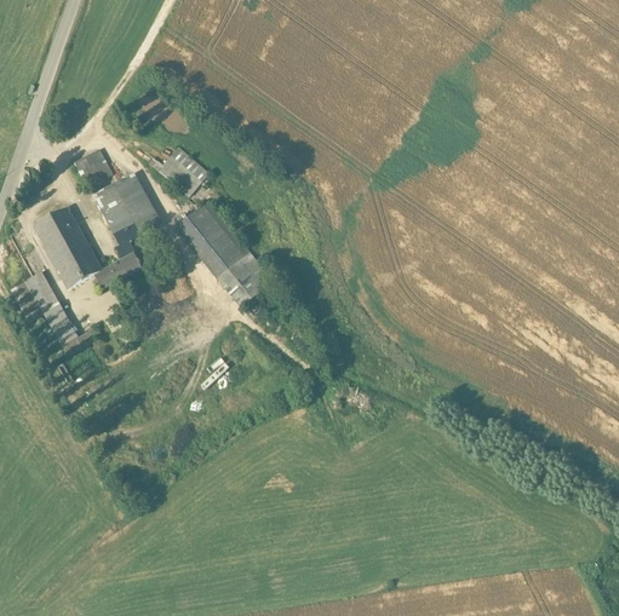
[(178,147),(166,161),(196,186),(208,173),(178,147)]
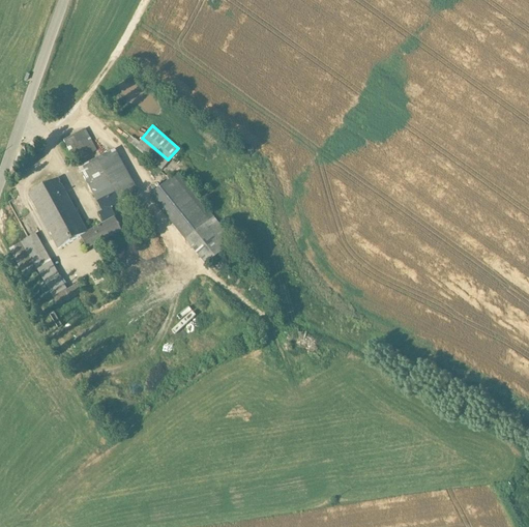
[(96,148),(84,126),(75,132),(87,153),(96,148)]
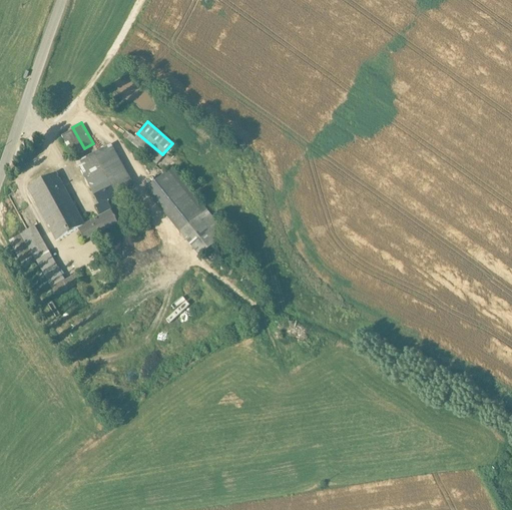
[(84,148),(72,127),(60,133),(72,154),(84,148)]
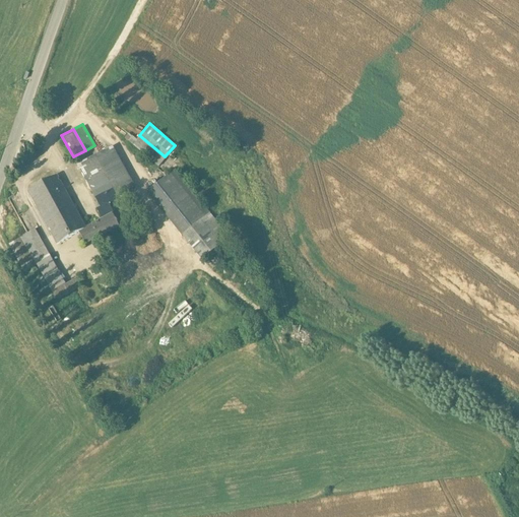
[(165,156),(139,135),(137,138),(132,133),(128,137),(158,164),(165,156)]
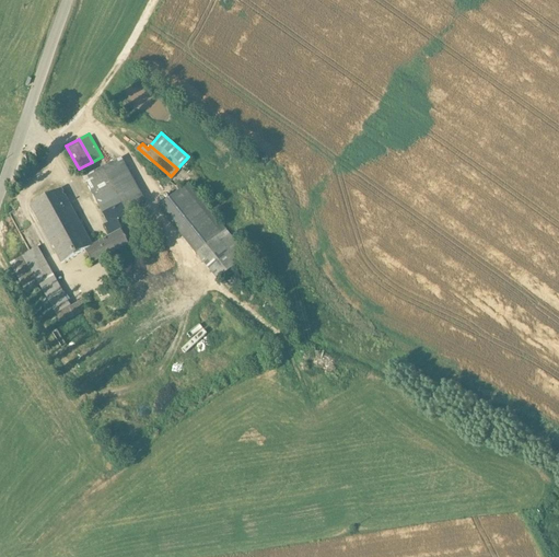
[(146,201),(120,155),(101,166),(126,212),(146,201)]
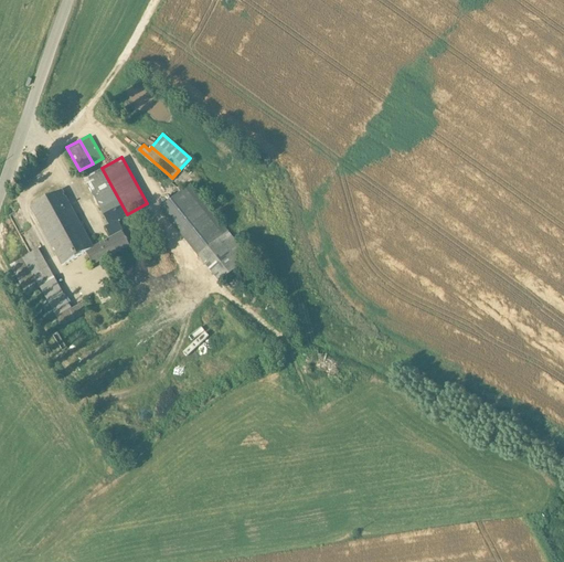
[(102,168),(84,178),(108,223),(116,219),(116,220),(127,214),(102,168)]
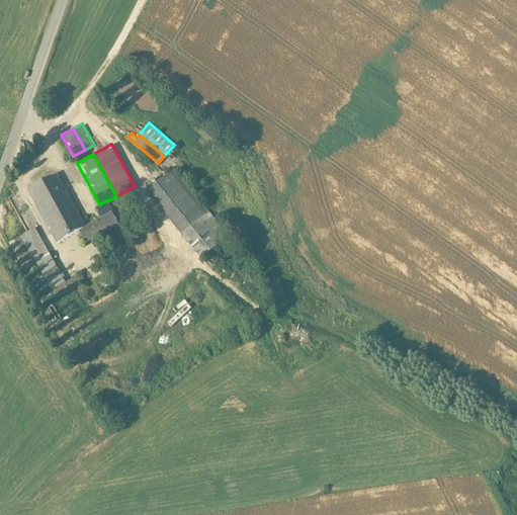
[(207,210),(174,167),(147,189),(181,232),(207,210)]
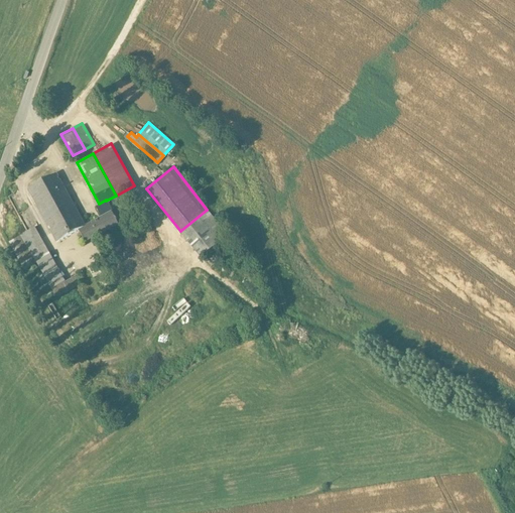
[(84,225),(54,172),(27,187),(57,241),(78,230),(77,229),(84,225)]
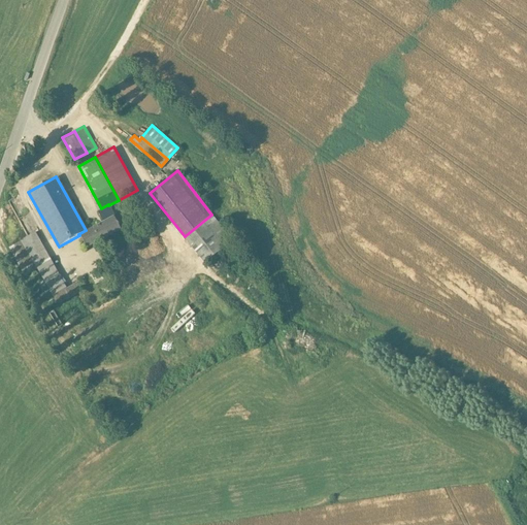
[(101,208),(97,210),(102,220),(90,227),(98,241),(121,228),(108,205),(108,204),(101,208)]
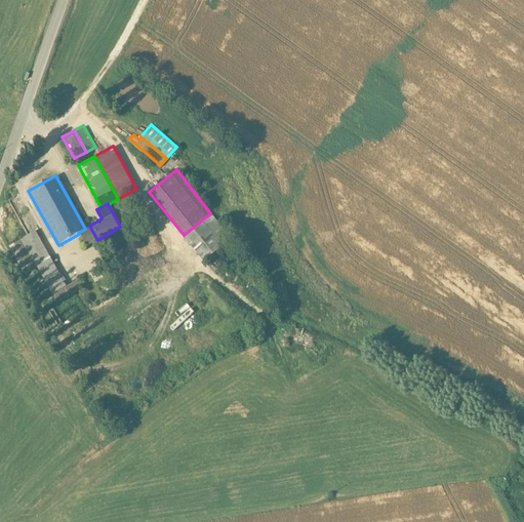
[(210,213),(184,235),(203,261),(232,237),(210,213)]
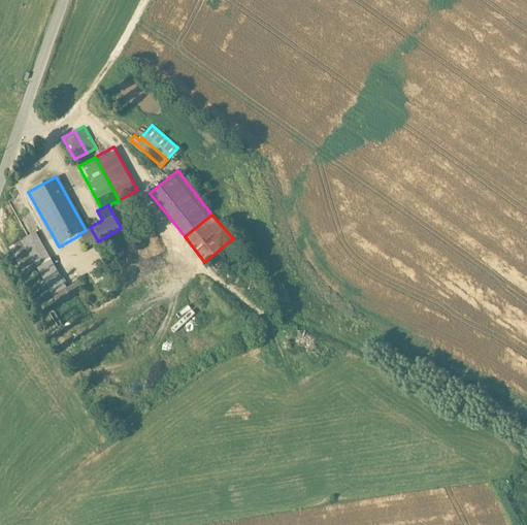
[(86,230),(78,234),(79,235),(86,248),(98,241),(90,227),(86,230)]
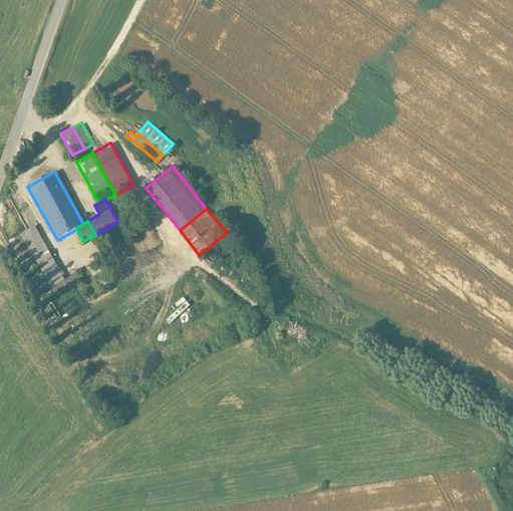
[(54,261),(34,225),(20,232),(35,260),(40,269),(54,261)]
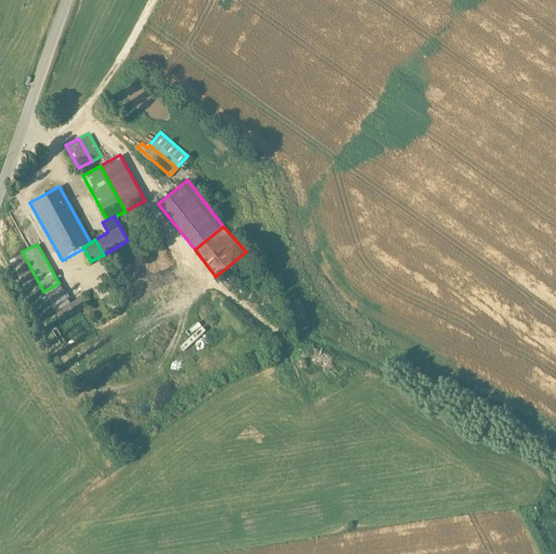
[(38,282),(22,251),(9,259),(25,290),(38,282)]
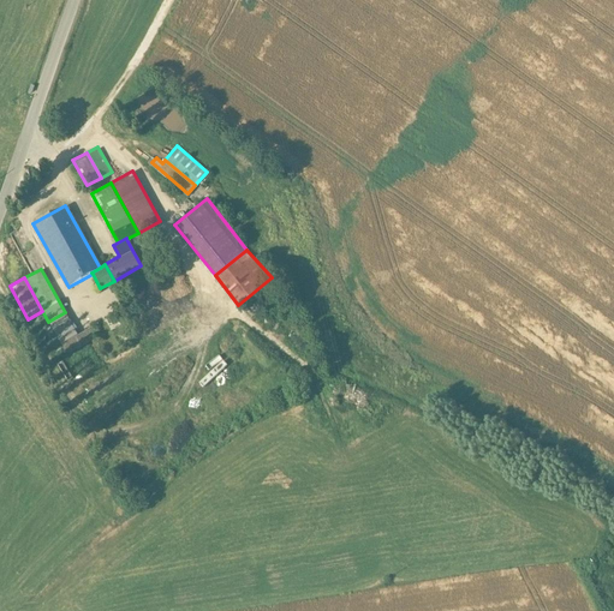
[(65,312),(48,322),(60,345),(66,342),(77,335),(76,333),(65,312)]
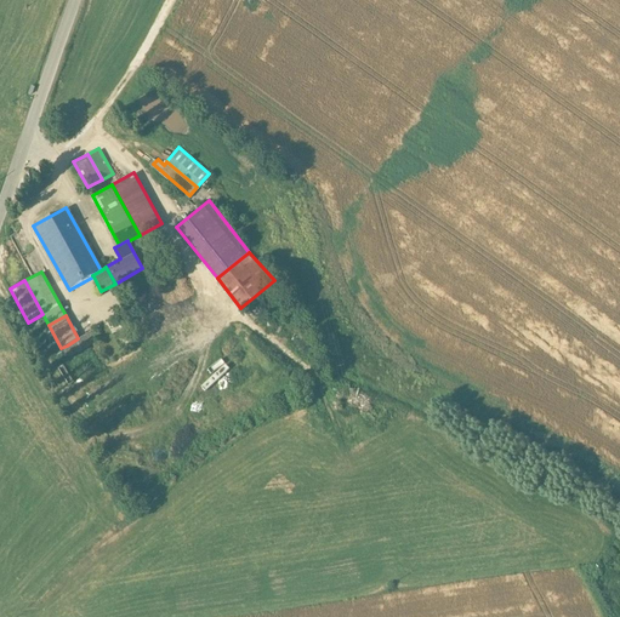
[(95,340),(90,330),(77,336),(78,338),(67,346),(70,353),(95,340)]
